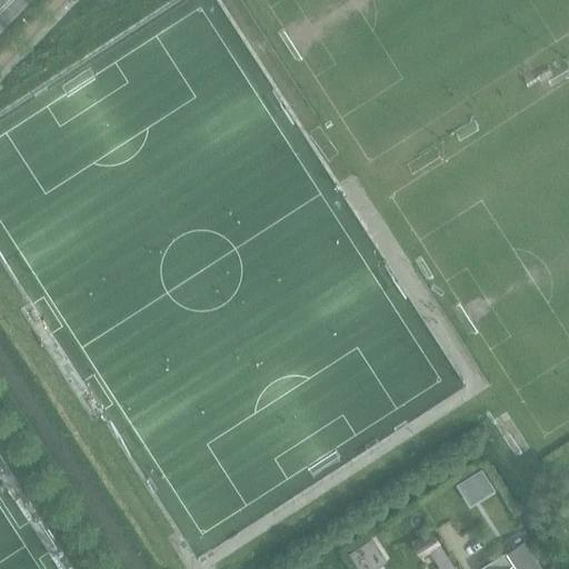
[(481,469),(469,477),(481,496),(493,489),(481,469)]
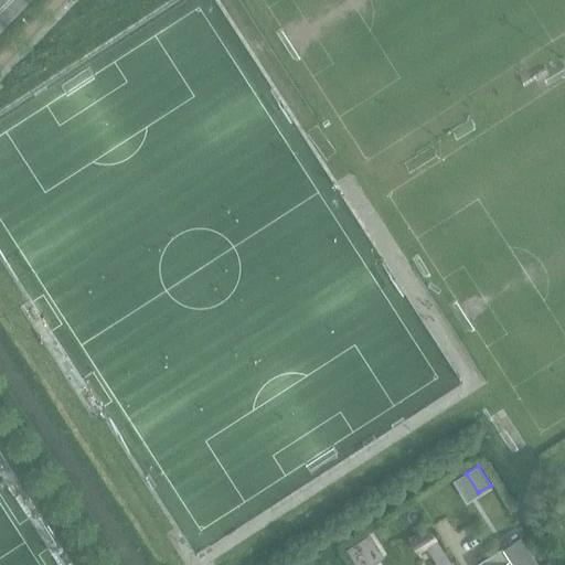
[(551,537),(563,530),(555,518),(544,525),(551,537)]
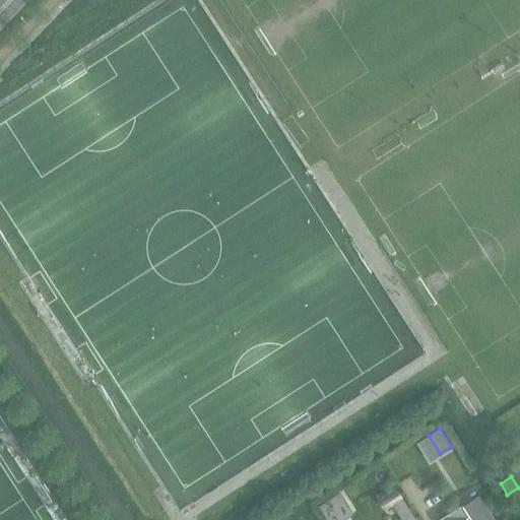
[(395,486),(378,498),(384,507),(392,501),(394,503),(401,514),(409,509),(402,497),(395,486)]
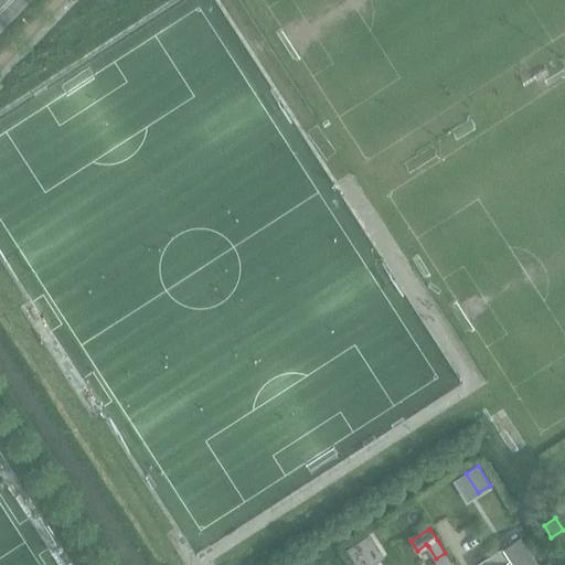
[(369,534),(345,547),(358,564),(369,564),(383,556),(369,534)]
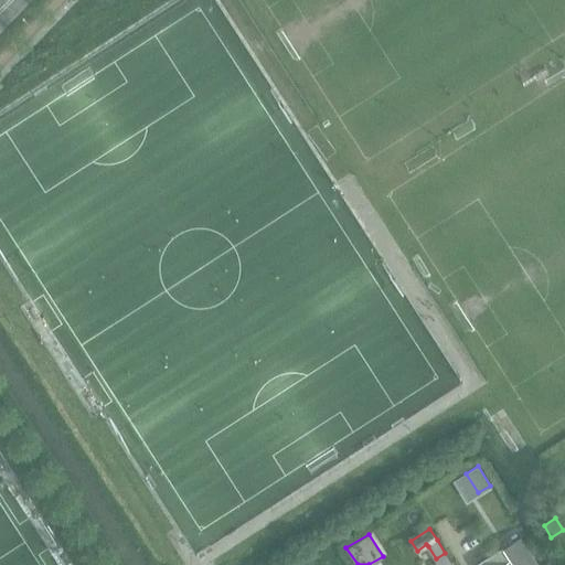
[(536,564),(519,536),(476,564),(536,564)]
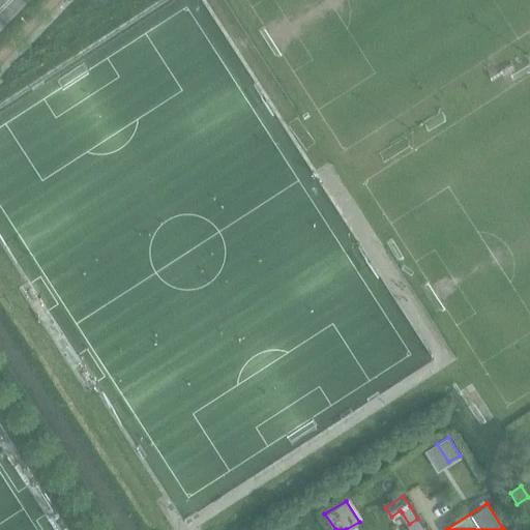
[(417,519),(409,524),(412,529),(422,529),(424,529),(417,519)]
